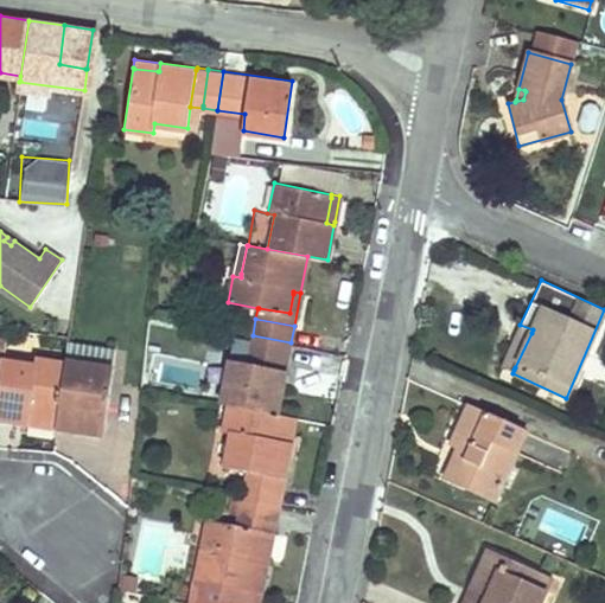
[(532,333),(533,329),(520,325),(520,326),(502,363),(502,364),(514,370),(515,367),(532,333)]
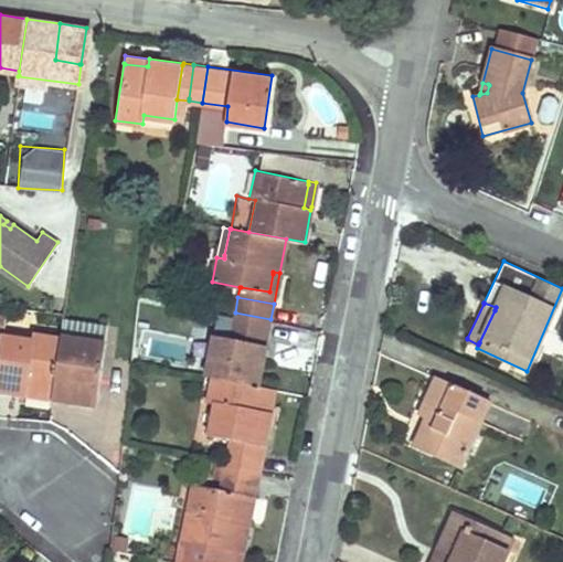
[(233,326),(235,313),(216,308),(214,322),(233,326)]
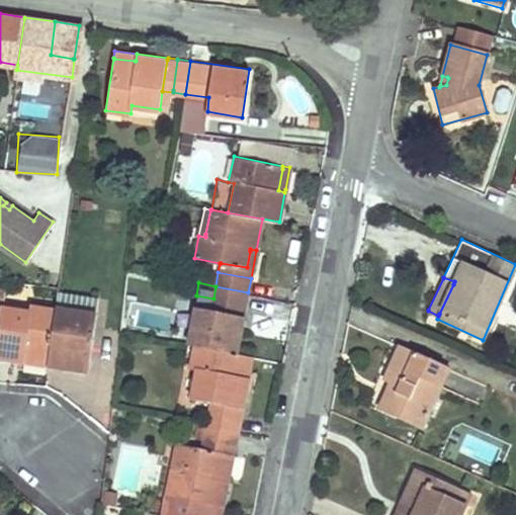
[(236,352),(248,292),(216,286),(213,298),(211,310),(195,308),(189,343),(193,344),(236,352)]
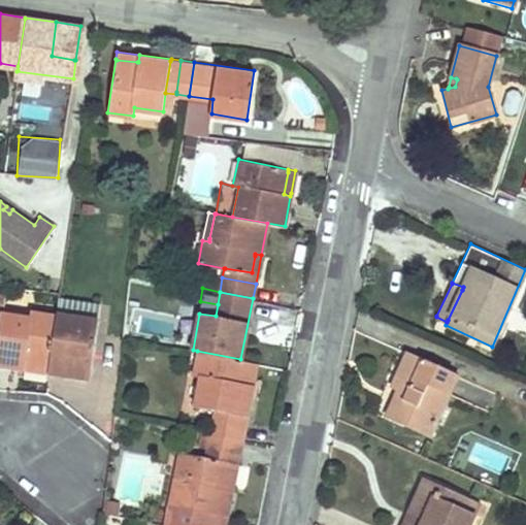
[(98,318),(100,302),(60,297),(59,297),(57,312),(57,314),(98,318)]
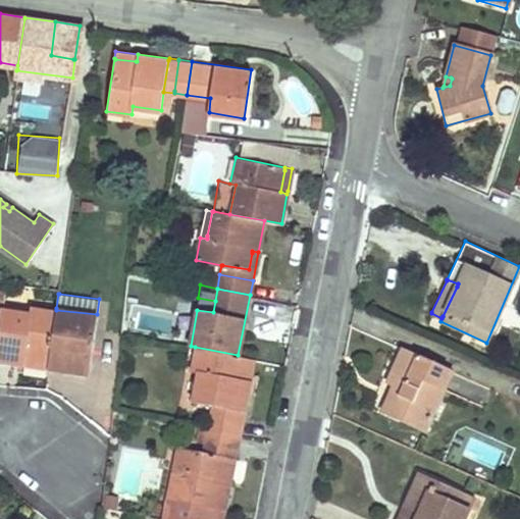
[(49,359),(56,310),(32,307),(31,312),(1,309),(0,315),(0,361),(23,365),(24,358),(24,357),(49,359)]
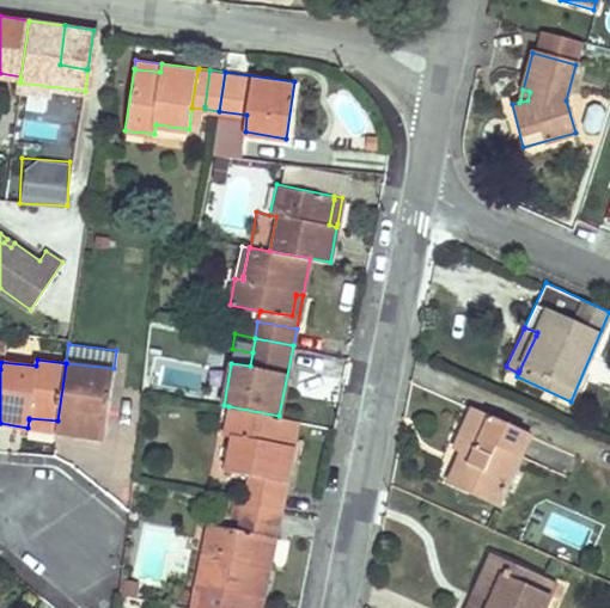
[(104,437),(114,368),(66,363),(58,421),(56,431),(104,437)]
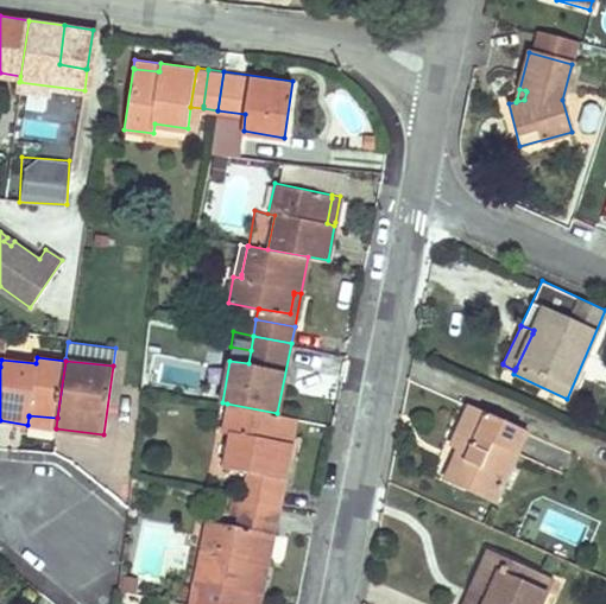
[(496,502),(528,431),(467,402),(449,443),(458,446),(468,451),(465,459),(473,463),(462,488),(496,502)]
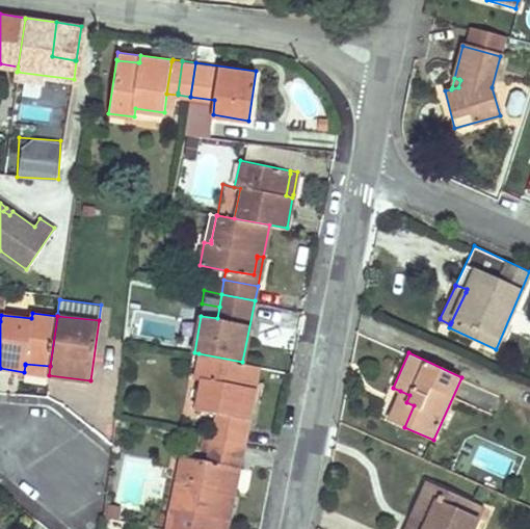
[(249,416),(256,387),(250,385),(255,364),(242,362),(199,353),(194,376),(201,378),(196,406),(216,410),(217,410),(249,416)]
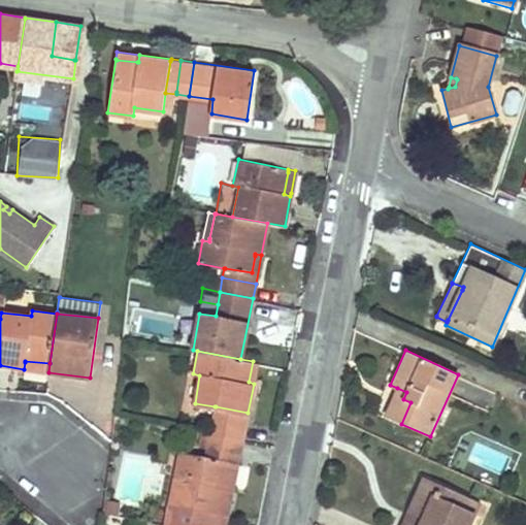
[(48,372),(50,363),(25,361),(25,362),(24,369),(48,372)]
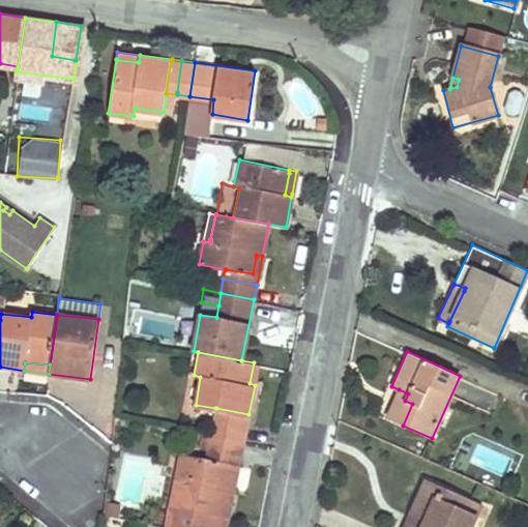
[(255,385),(259,363),(254,362),(250,383),(255,385)]
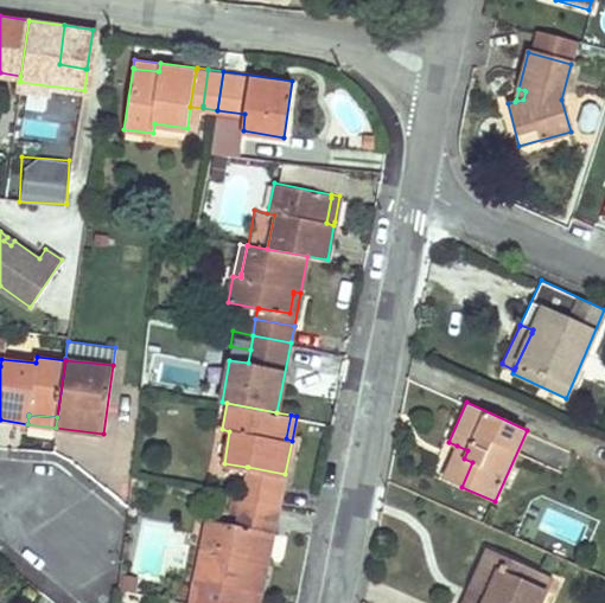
[(462,487),(472,462),(464,459),(467,450),(457,446),(457,447),(443,476),(462,487)]
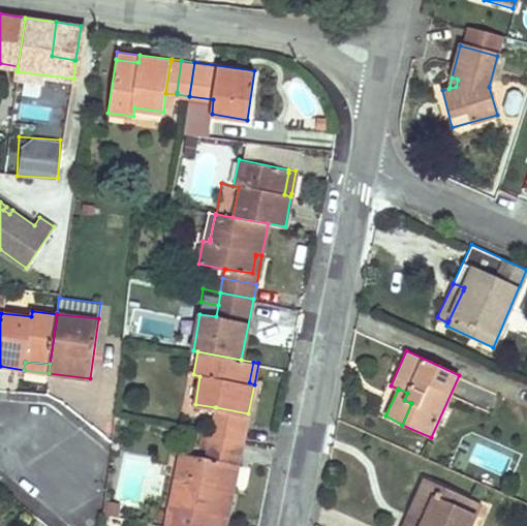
[(248,413),(216,407),(215,407),(213,416),(213,418),(246,424),(248,413)]
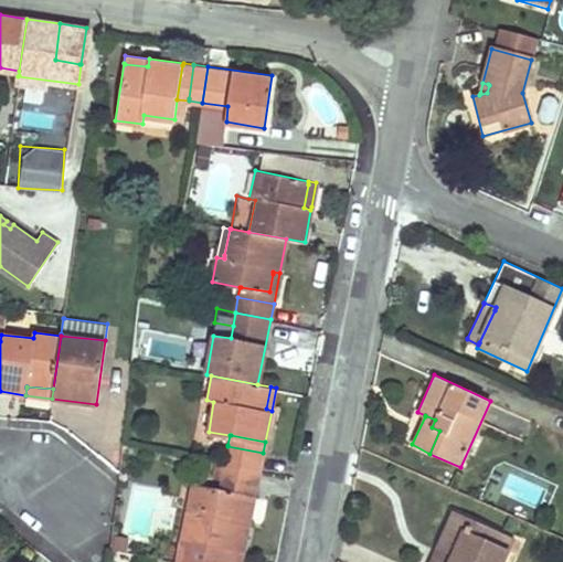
[(261,469),(263,453),(227,446),(224,462),(261,469)]
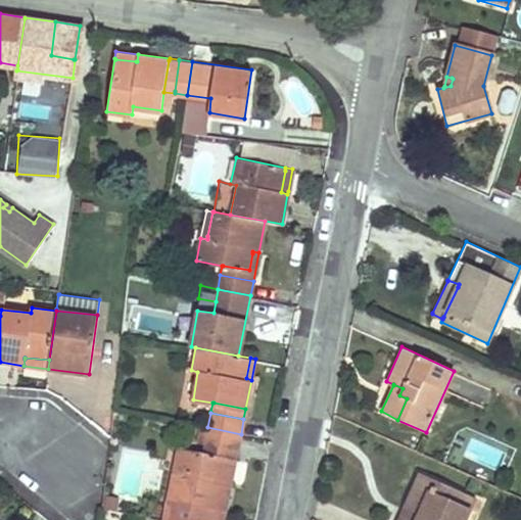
[(205,438),(207,427),(200,426),(198,438),(204,441),(205,438)]
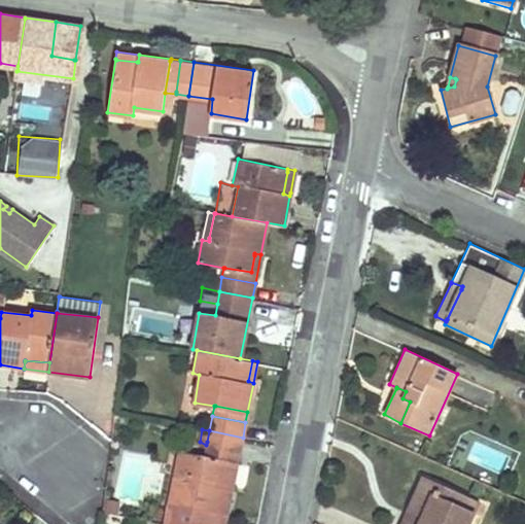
[(240,451),(243,438),(209,430),(207,442),(206,445),(208,445),(239,451),(240,451)]
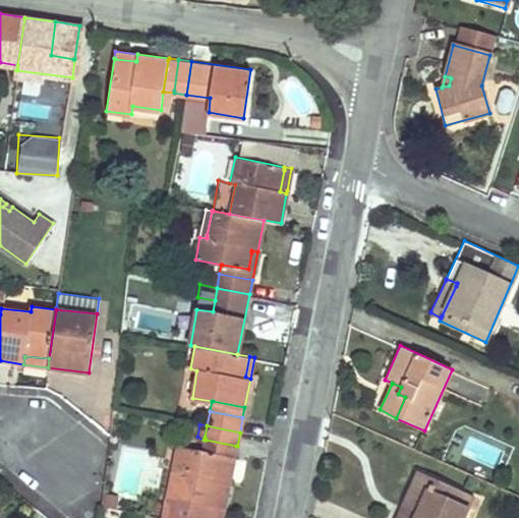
[(231,475),(237,446),(236,446),(206,440),(204,440),(202,449),(228,454),(224,474),(225,474),(231,475)]
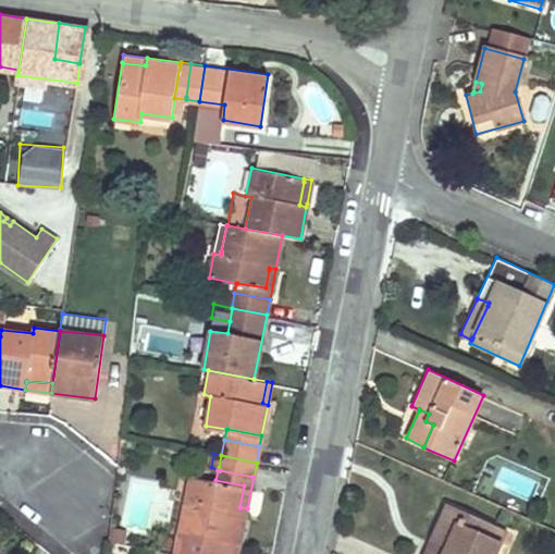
[(241,542),(247,508),(241,507),(239,507),(244,485),(216,480),(189,475),(184,500),(190,501),(192,501),(181,552),(181,553),(184,553),(233,553),(236,541),(241,542)]
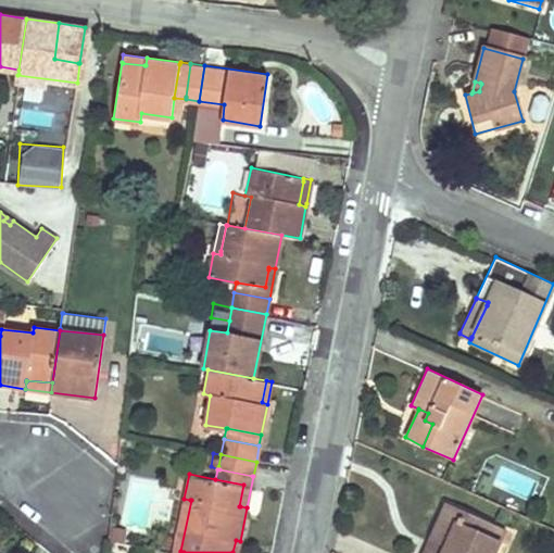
[(180,551),(191,500),(190,500),(184,499),(173,551),(174,551),(180,552),(180,551)]
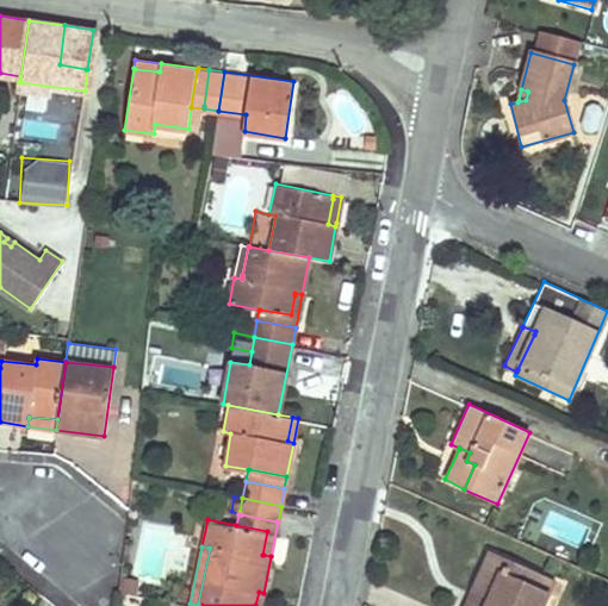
[(543,605),(550,593),(548,593),(523,581),(521,580),(528,568),(489,550),(470,588),(488,598),(488,599),(483,605),(543,605)]
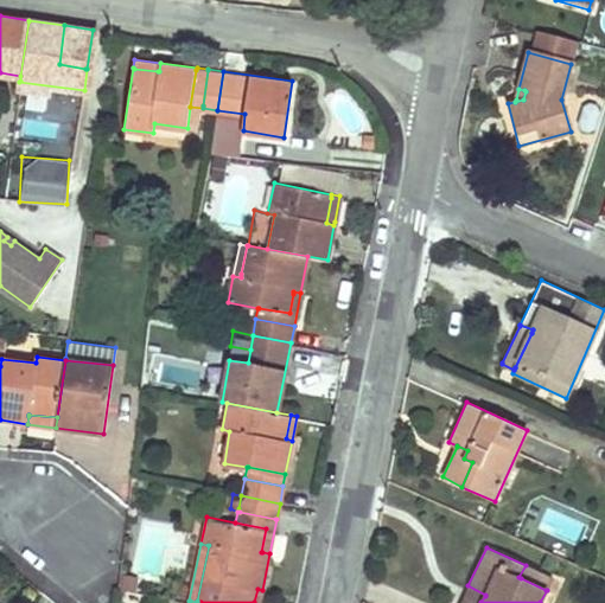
[(553,578),(526,565),(518,577),(521,578),(546,590),(547,590),(553,578)]
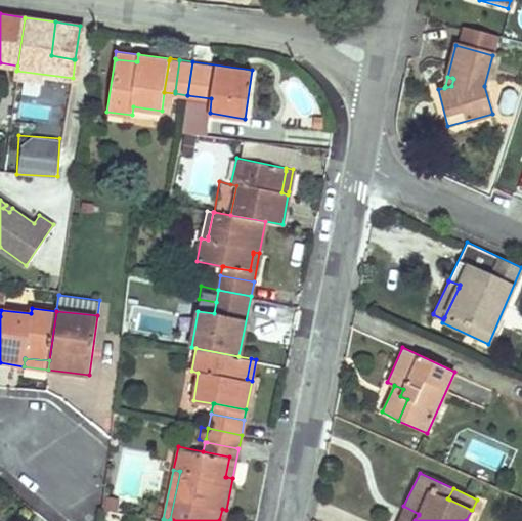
[(415,520),(419,515),(419,514),(403,506),(395,520),(415,520)]
